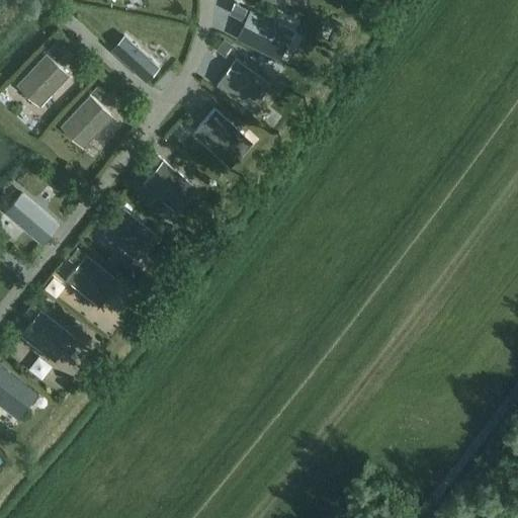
[(270,0),(260,0),(258,13),(271,16),(272,11),(288,15),(290,4),(270,0)]
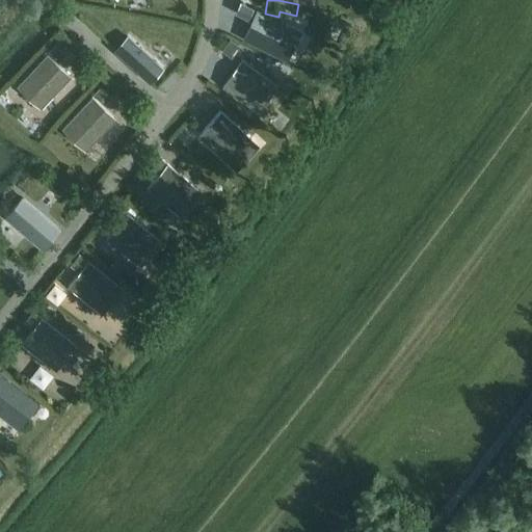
[(257,10),(243,38),(278,56),(293,28),(257,10)]
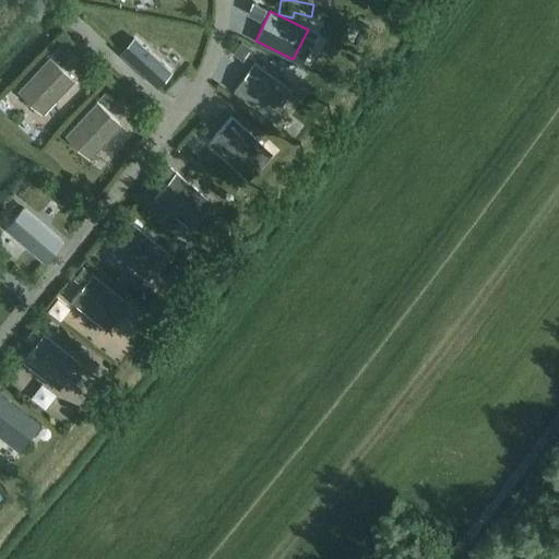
[(133,37),(119,52),(156,86),(170,71),(133,37)]
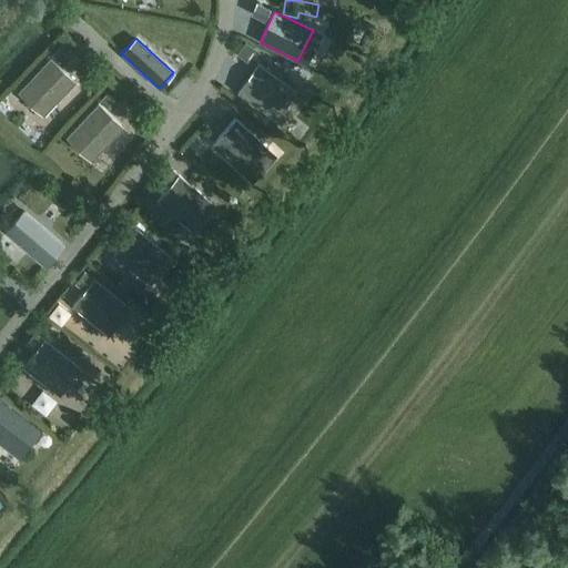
[(59,49),(53,56),(62,64),(69,58),(59,49)]
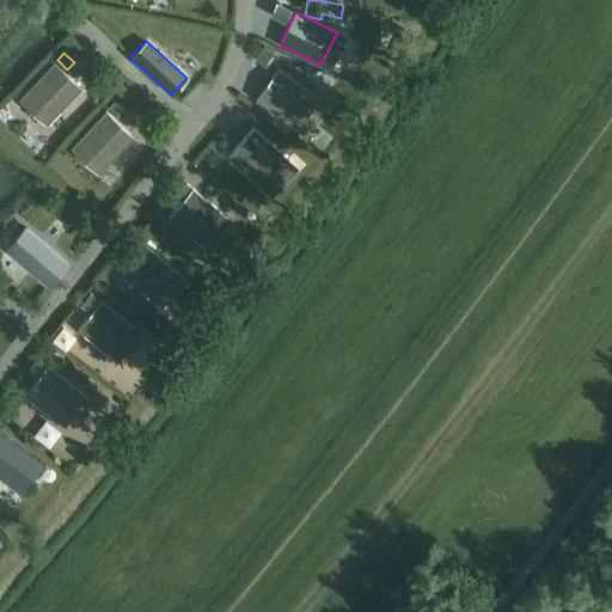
[(54,62),(20,98),(47,122),(80,87),(54,62)]
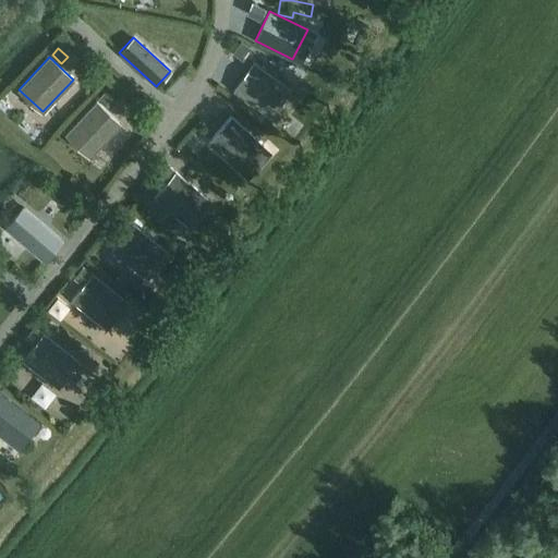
[(253,62),(233,89),(270,117),(290,91),(253,62)]
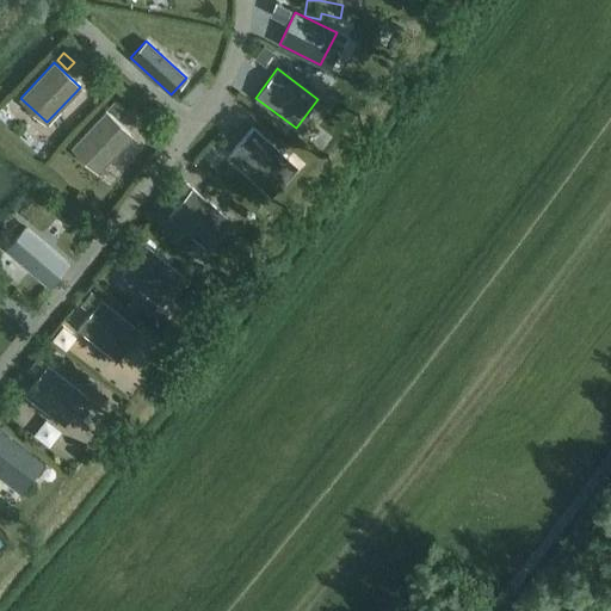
[(116,102),(109,107),(119,118),(125,111),(116,102)]
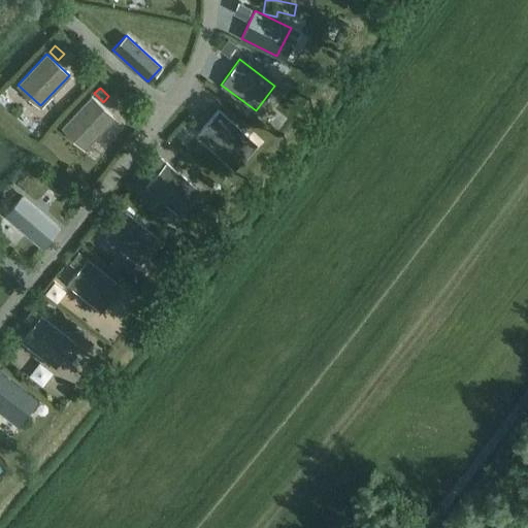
[(113,118),(91,96),(63,127),(85,147),(113,118)]
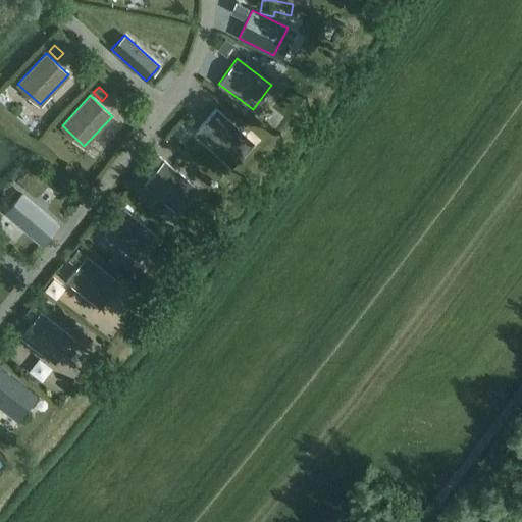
[(236,152),(235,150),(239,147),(242,145),(244,142),(245,139),(247,137),(216,109),(196,132),(217,151),(217,153),(225,160),(229,159),(236,152)]
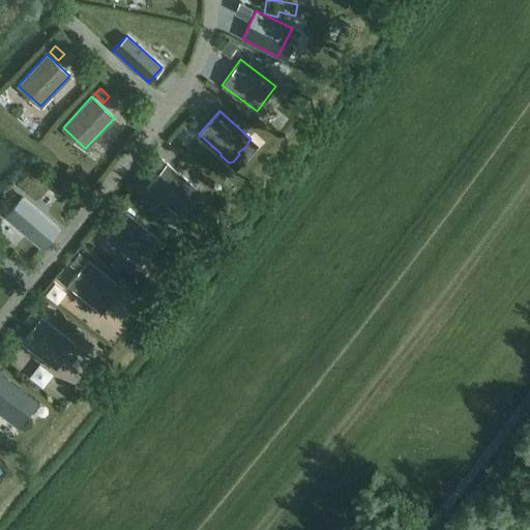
[(150,166),(156,171),(165,162),(157,156),(150,166)]
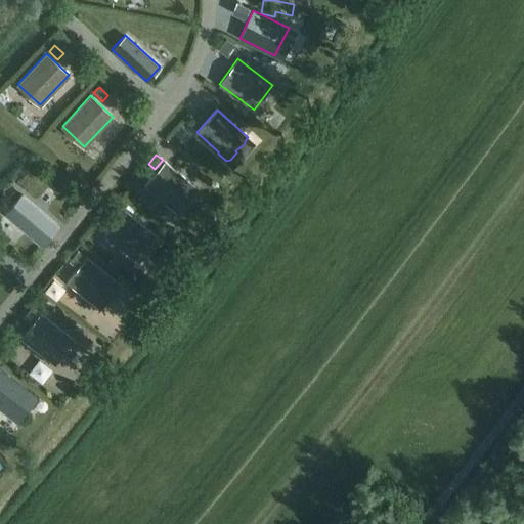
[(197,187),(165,162),(145,185),(177,211),(197,187)]
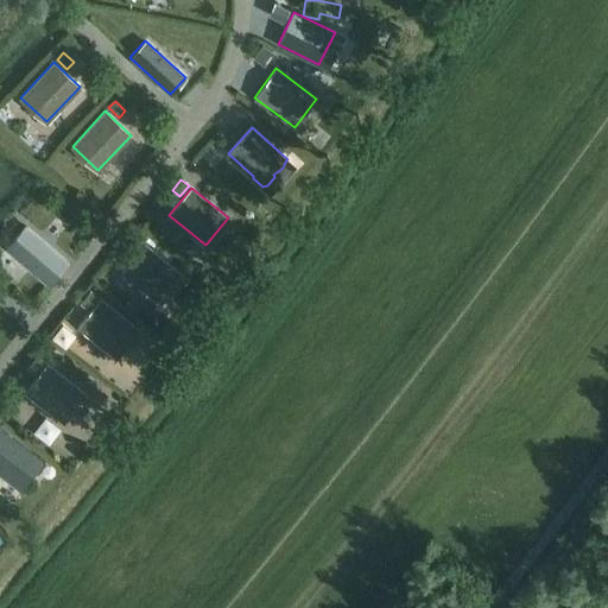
[(26,225),(6,248),(50,285),(69,261),(26,225)]
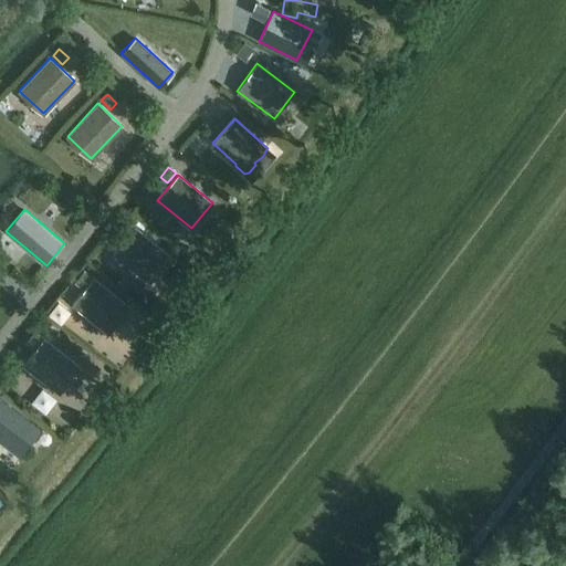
[(116,230),(124,236),(132,226),(125,220),(116,230)]
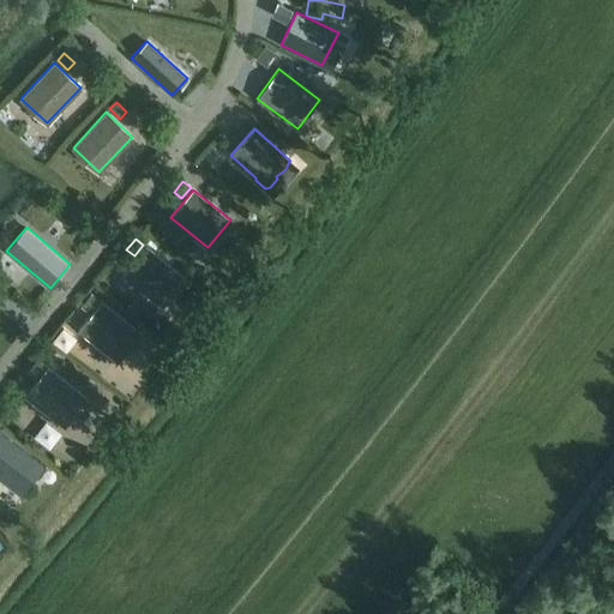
[(184,277),(145,247),(124,275),(161,305),(184,277)]
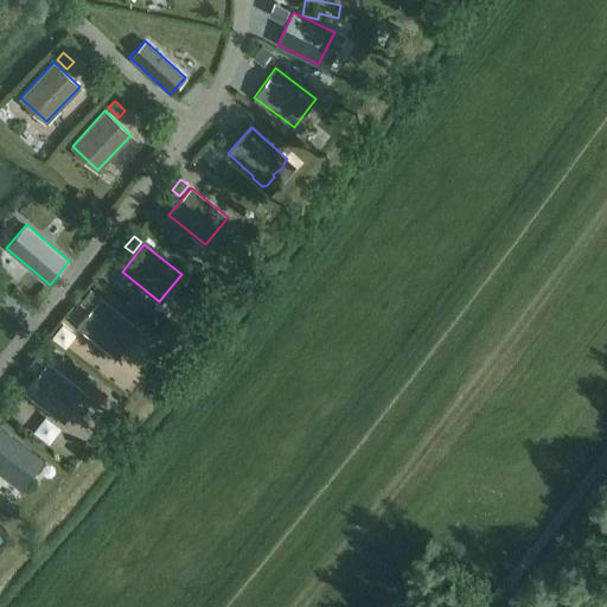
[(90,291),(81,301),(88,307),(97,296),(90,291)]
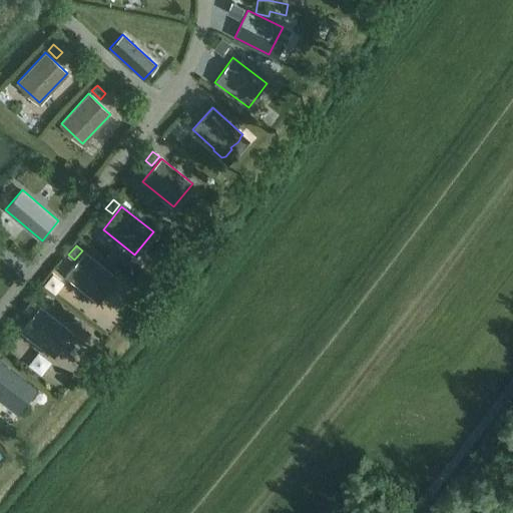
[(116,278),(84,251),(65,276),(97,301),(116,278)]
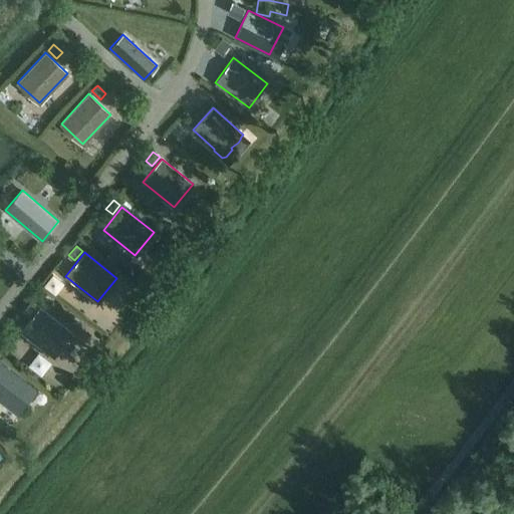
[(46,309),(26,333),(62,361),(81,337),(46,309)]
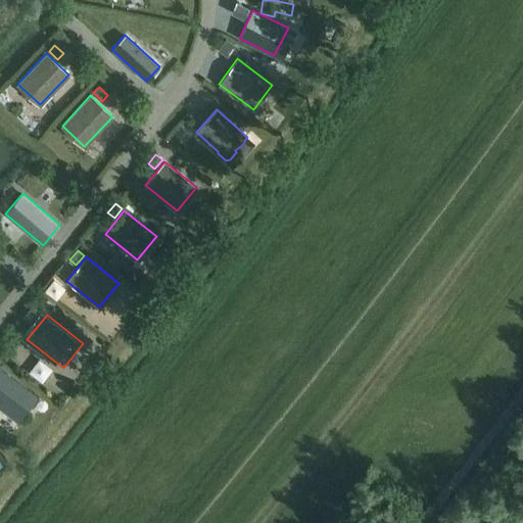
[(40,377),(48,366),(37,358),(30,369),(40,377)]
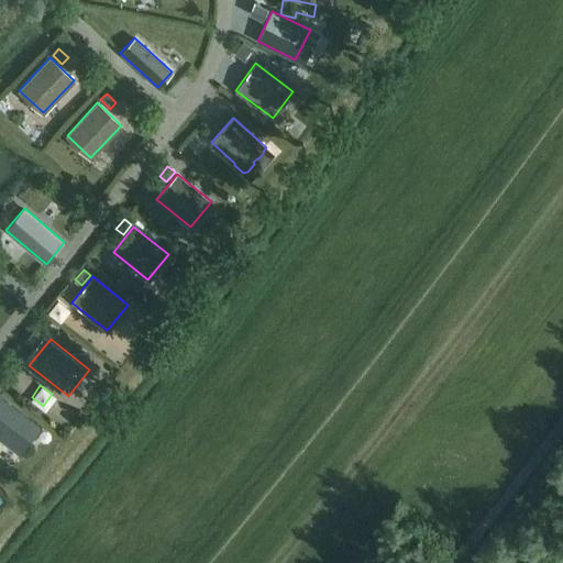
[(0,396),(0,438),(14,450),(35,424),(0,396)]
